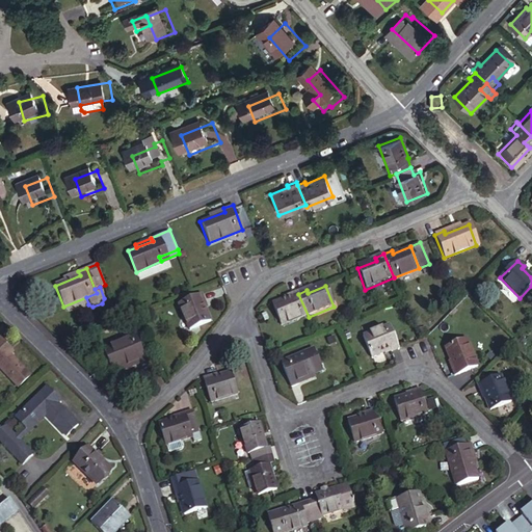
[(282,328),(309,317),(298,294),(290,297),(291,300),(273,308),(282,328)]
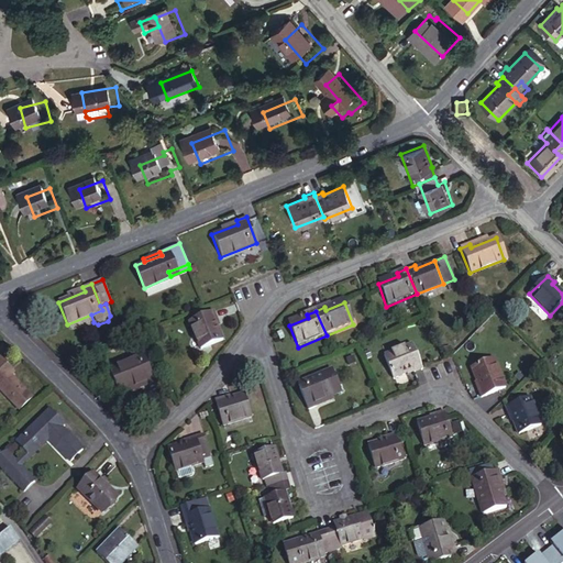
[(216,313),(191,322),(203,351),(224,343),(217,322),(219,322),(216,313)]
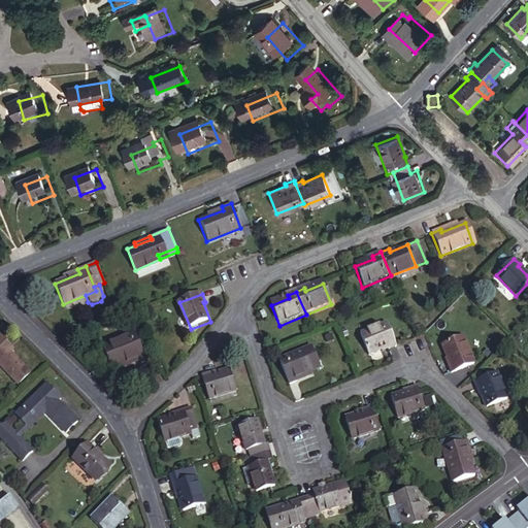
[(396,344),(397,345),(404,342),(395,321),(370,331),(378,352),(396,344)]
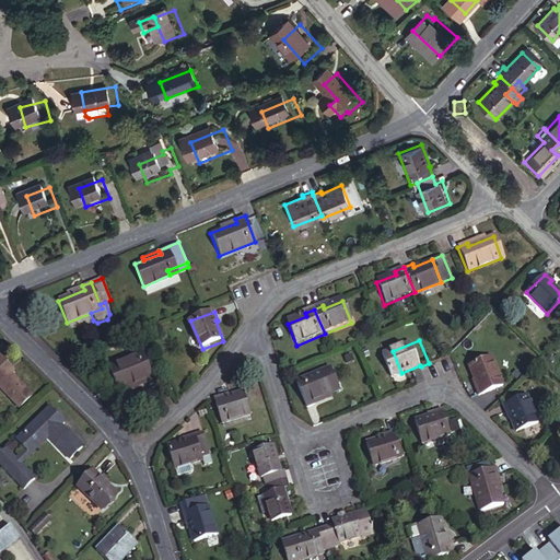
[(481,353),(466,370),(481,385),(479,387),(485,393),(502,374),(481,353)]
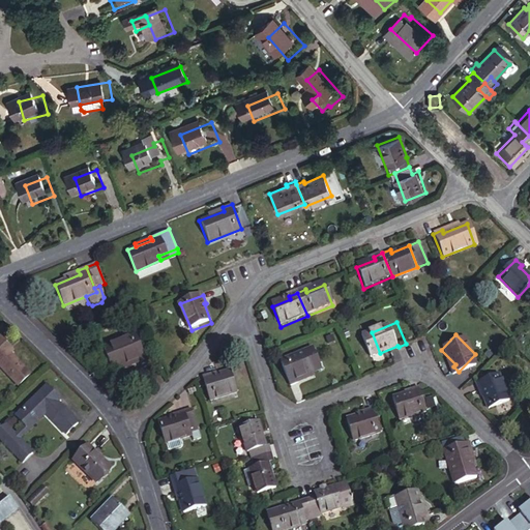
[(136,335),(101,349),(110,370),(136,359),(137,362),(144,359),(136,335)]
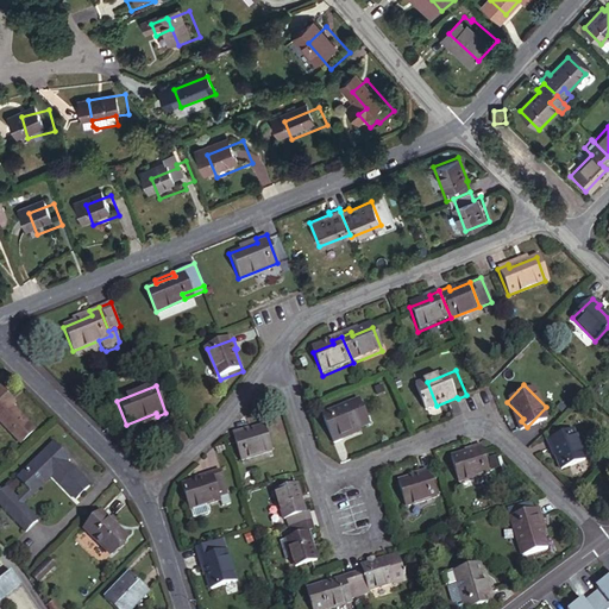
[(11,401),(0,389),(0,422),(22,446),(35,433),(12,409),(7,403),(11,401)]
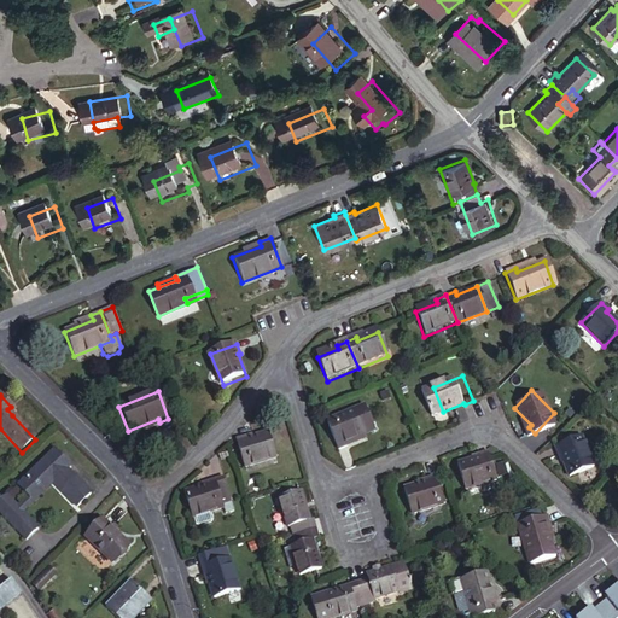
[(363,406),(325,423),(337,453),(348,448),(347,445),(375,433),(363,406)]
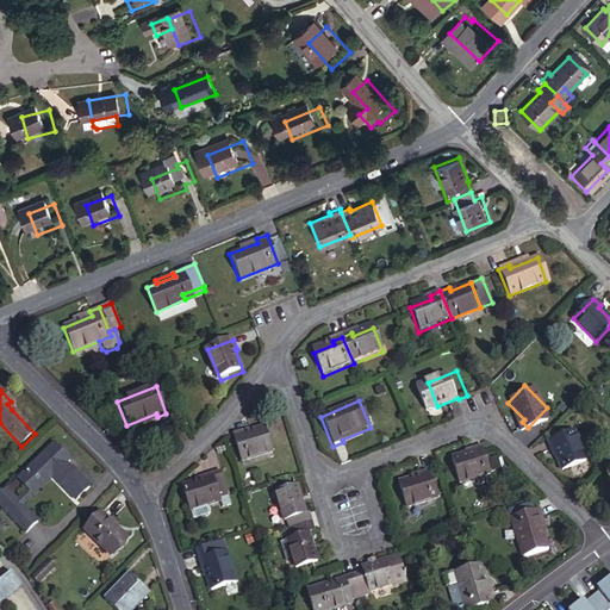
[(572,421),(552,441),(559,448),(561,446),(577,462),(596,443),(572,421)]
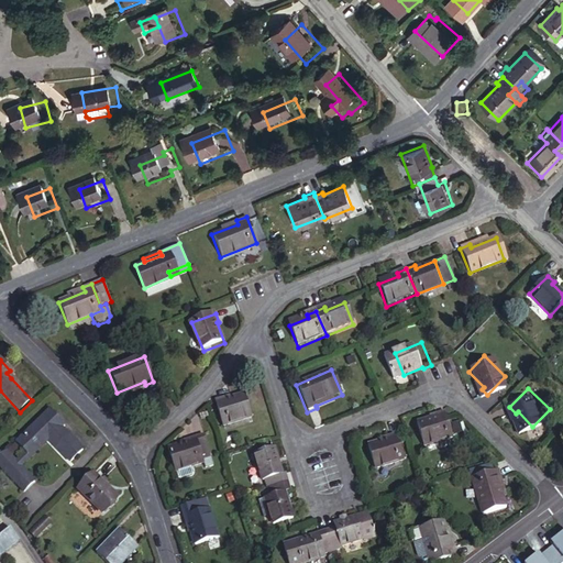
[(225,398),(218,400),(225,427),(253,418),(245,395),(227,401),(225,398)]
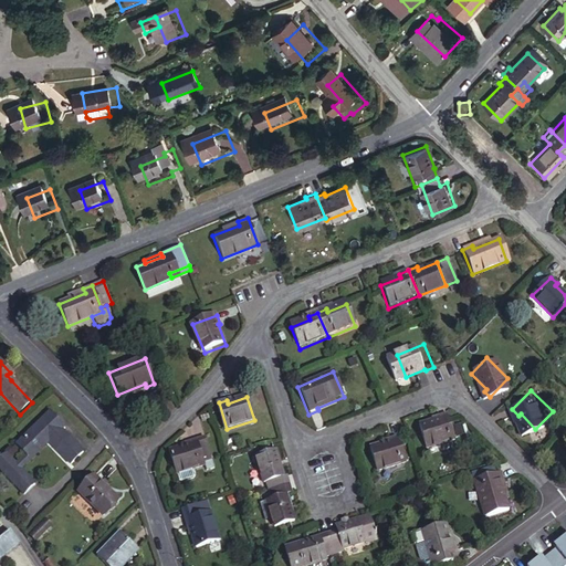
[(18,442),(28,453),(45,437),(51,441),(70,463),(83,450),(64,429),(59,425),(62,421),(51,410),(18,442)]
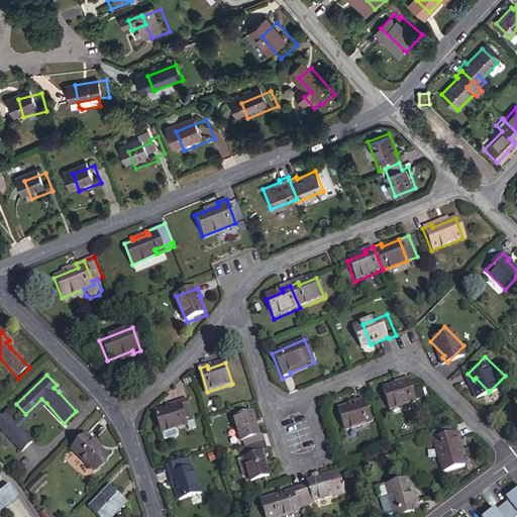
[(398,385),(385,389),(391,410),(418,401),(410,378),(403,380),(404,384),(399,386),(398,385)]
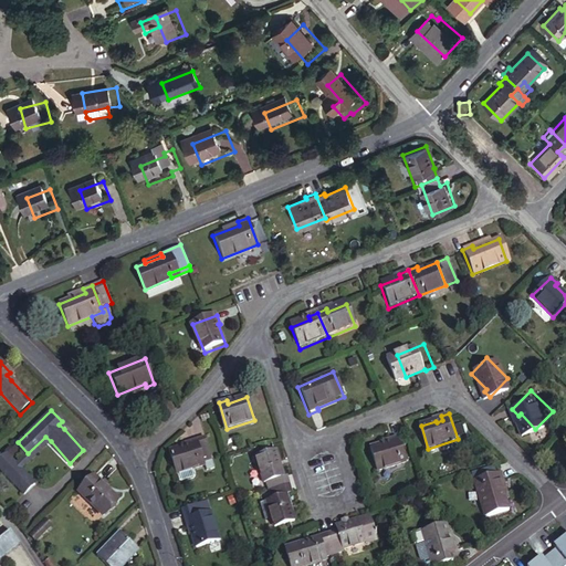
[(28,453),(17,463),(22,469),(51,441),(45,437),(28,453)]
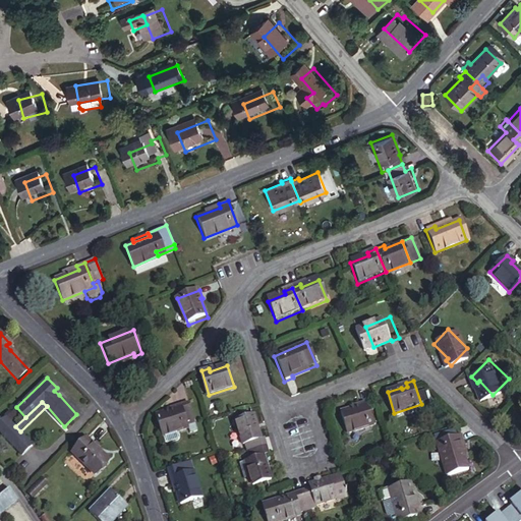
[(358,409),(341,414),(347,436),(374,426),(366,404),(357,406),(358,409)]
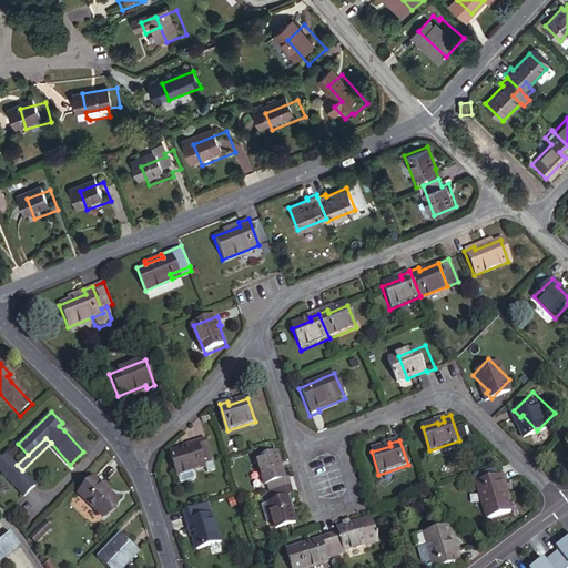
[(209,442),(200,445),(206,466),(215,463),(209,442)]
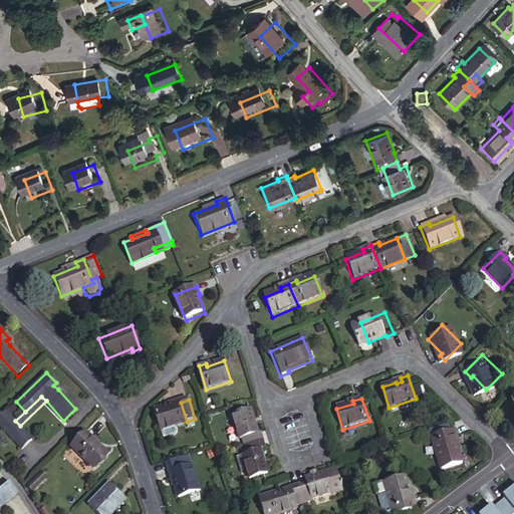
[(174,408),(156,413),(162,432),(188,424),(187,422),(181,403),(173,405),(174,408)]
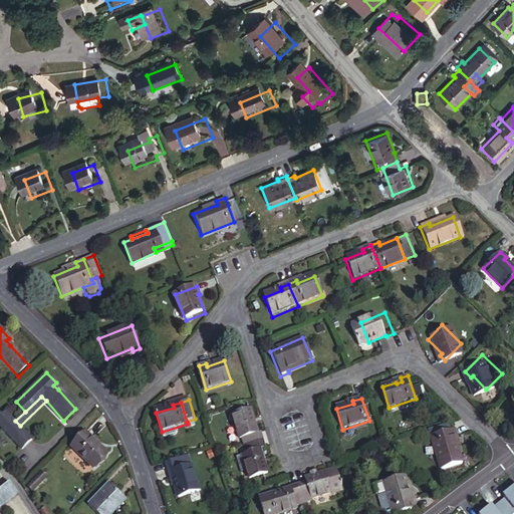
[(11,406),(6,411),(11,416),(16,412),(11,406)]
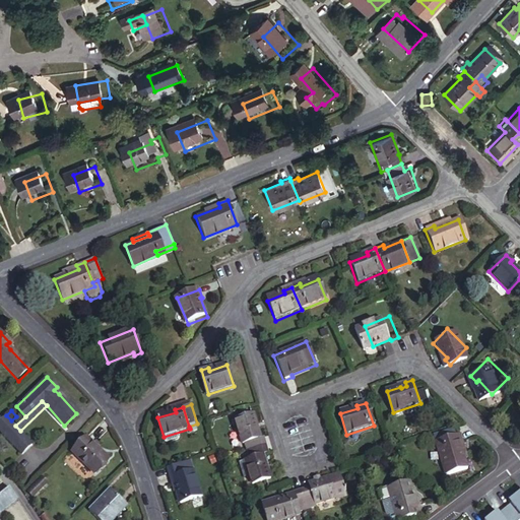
[(249,443),(251,451),(268,445),(266,437),(263,438),(257,414),(239,419),(246,443),(249,443)]
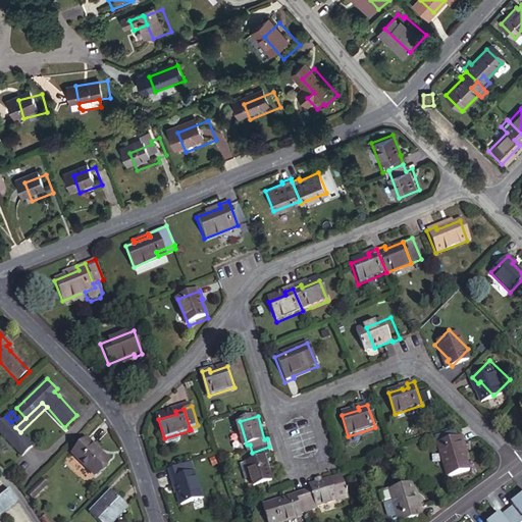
[(20,432),(15,427),(11,422),(6,417),(0,422),(0,429),(23,455),(33,445),(20,432)]
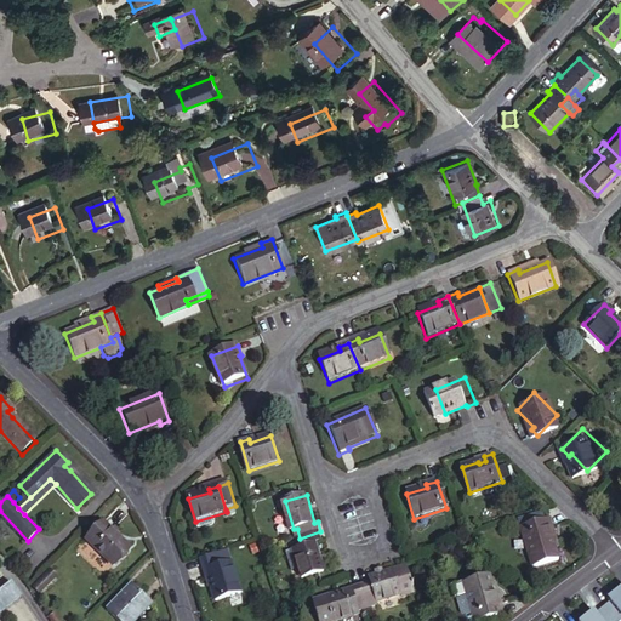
[(552,518),(523,528),(536,569),(563,560),(557,542),(554,543),(550,529),(554,528),(552,518)]
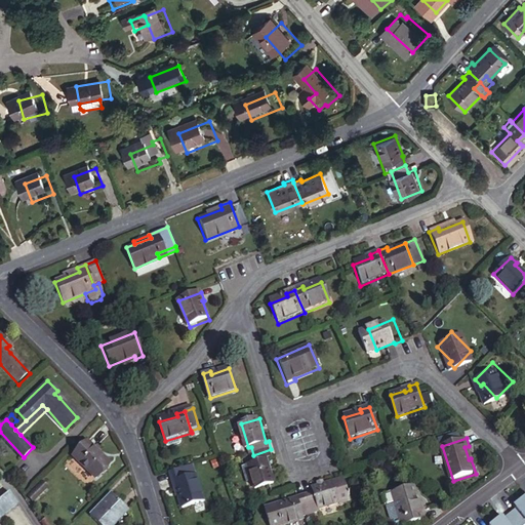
[(86,441),(72,455),(94,478),(109,463),(97,452),(93,448),(86,441)]
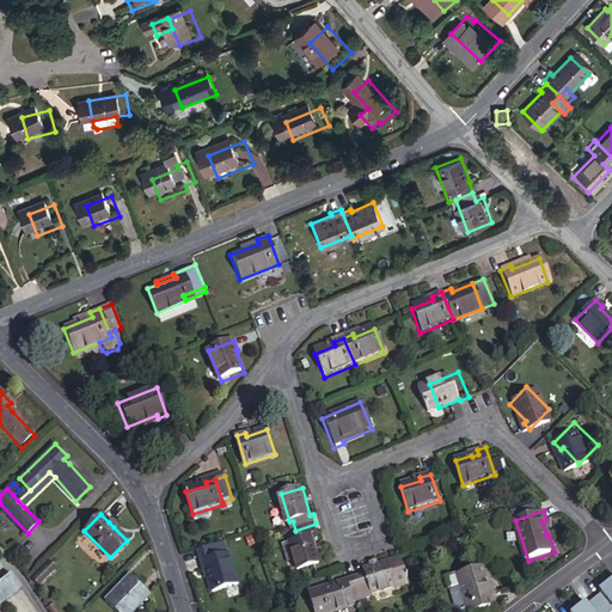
[(295,531),(299,540),(293,542),(301,571),(323,563),(314,536),(318,533),(316,524),(295,531)]
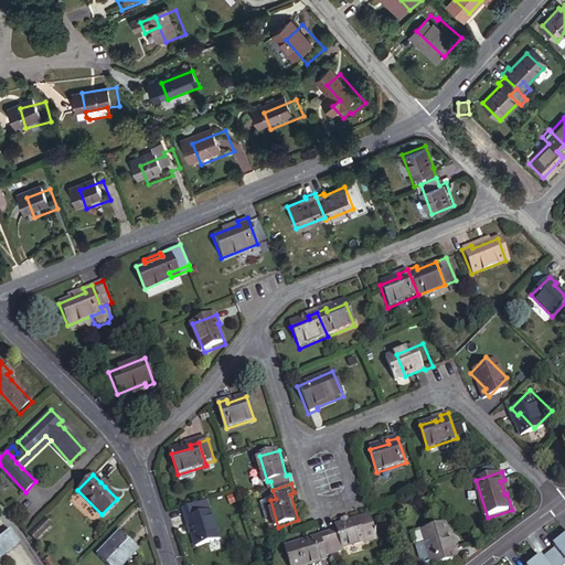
[(224,540),(212,500),(185,509),(191,528),(196,525),(199,533),(196,533),(201,546),(224,540)]
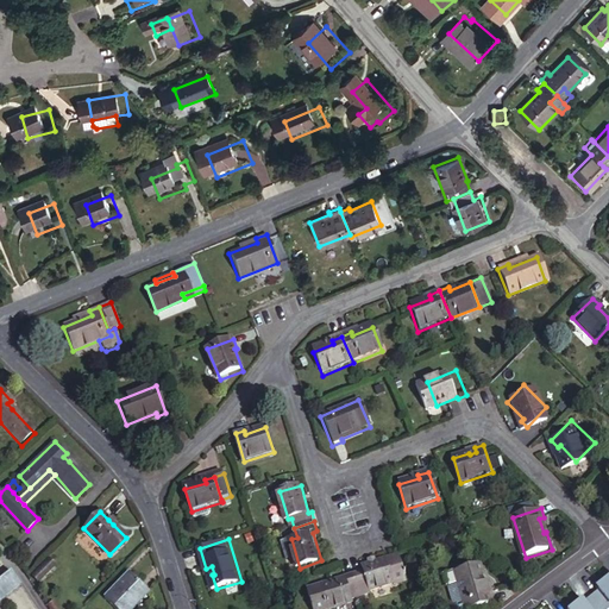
[(50,557),(46,560),(52,567),(56,563),(50,557)]
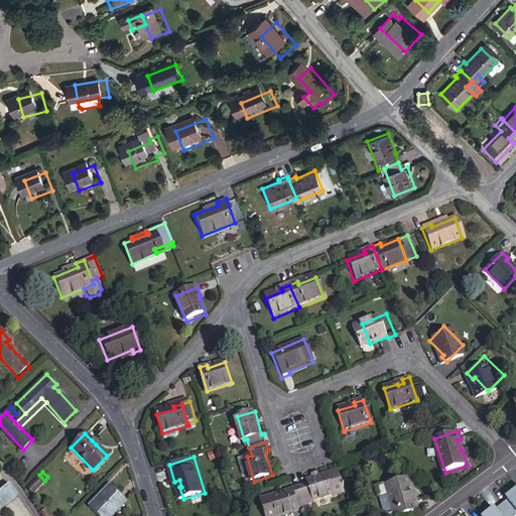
[(310,487),(301,490),(307,507),(316,505),(315,501),(336,494),(330,474),(308,480),(310,487)]
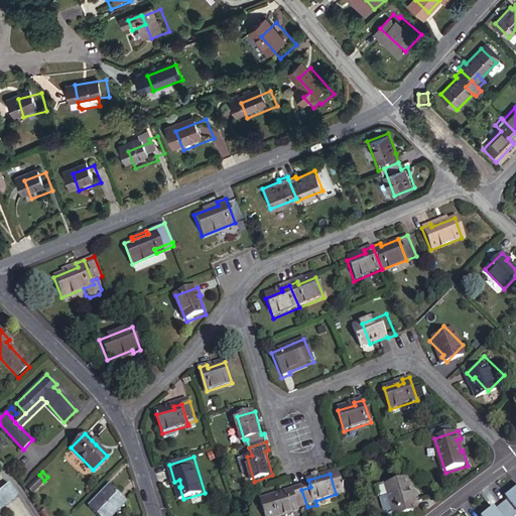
[(39,475),(27,486),(33,492),(44,481),(39,475)]
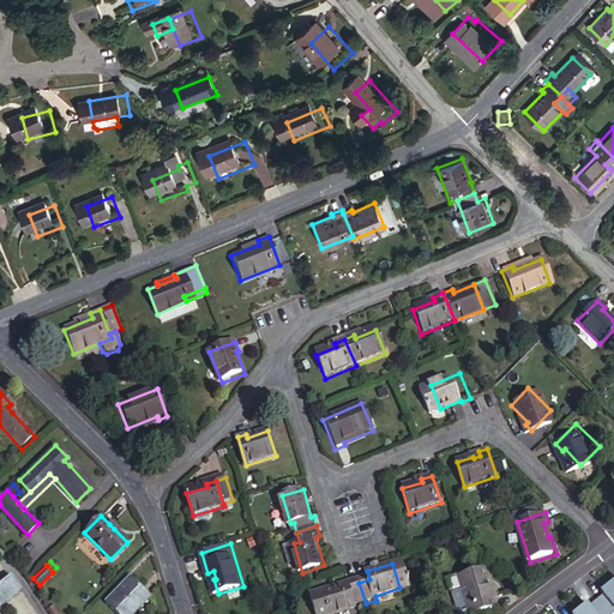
[(486,571),(462,577),(471,613),(480,613),(501,608),(499,597),(494,599),(486,571)]
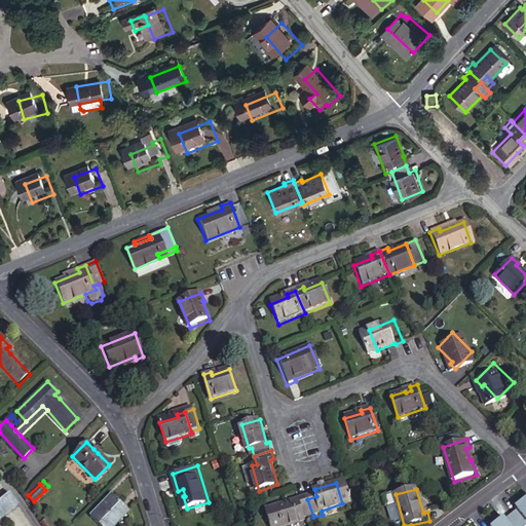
[(9,492),(3,496),(0,498),(0,516),(17,502),(9,492)]
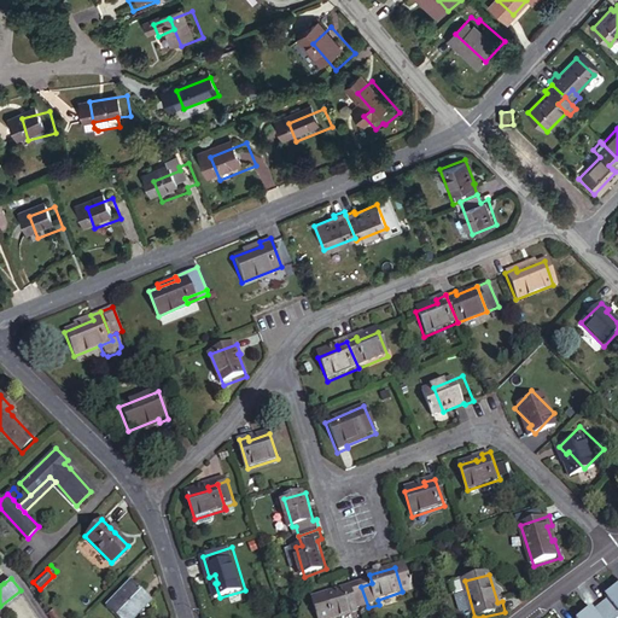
[(134,579),(109,606),(121,617),(134,617),(153,599),(134,579)]
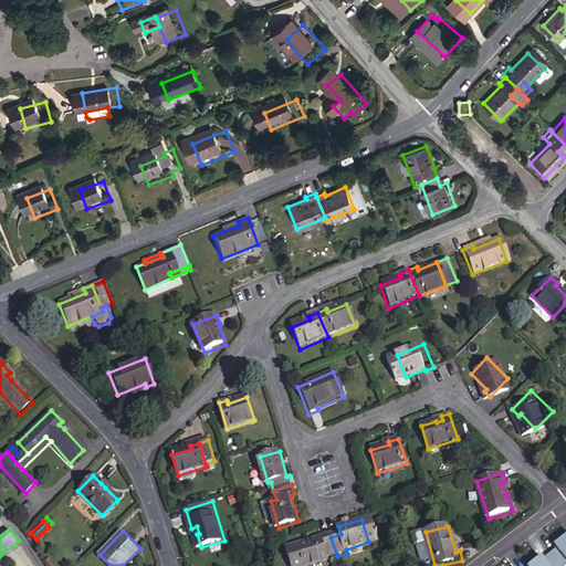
[(557,547),(551,552),(561,565),(564,565),(565,565),(565,534),(555,544),(557,547)]
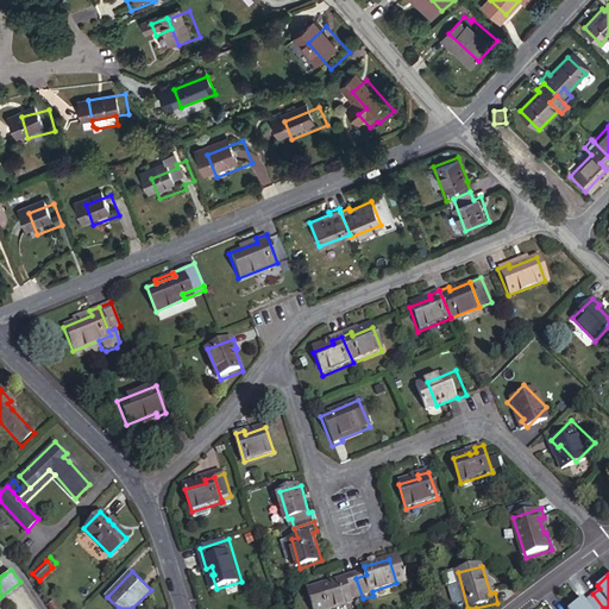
[(356,578),(347,581),(347,578),(322,585),(330,608),(337,608),(355,603),(355,601),(363,598),(356,578)]
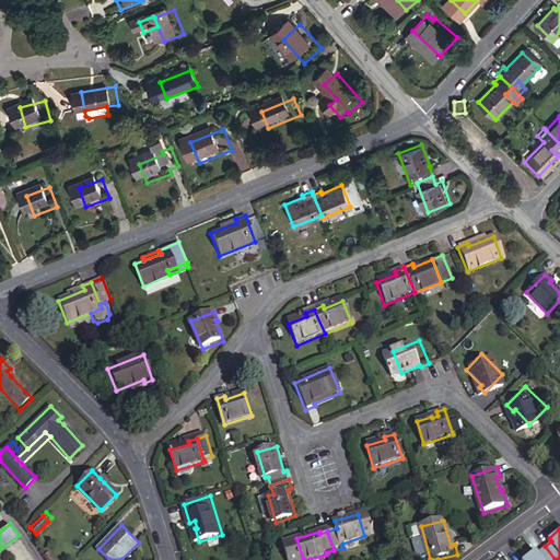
[(303,559),(296,538),(284,543),(287,551),(284,555),(289,557),(290,559),(303,559)]
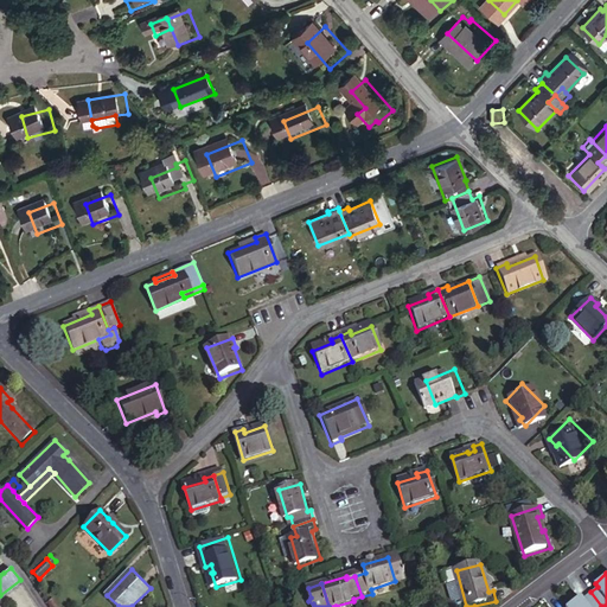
[(601,606),(590,592),(583,598),(581,595),(566,606),(601,606)]
